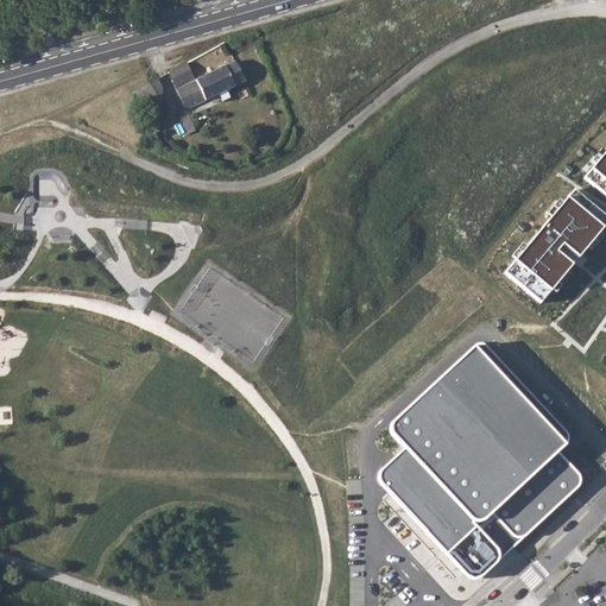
[(187,60),(171,69),(180,88),(197,80),(187,60)]
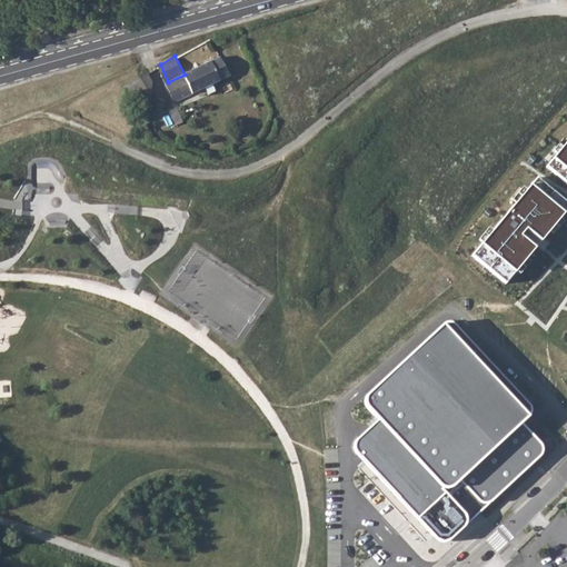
[(221,57),(185,75),(194,92),(207,87),(215,82),(232,75),(221,57)]
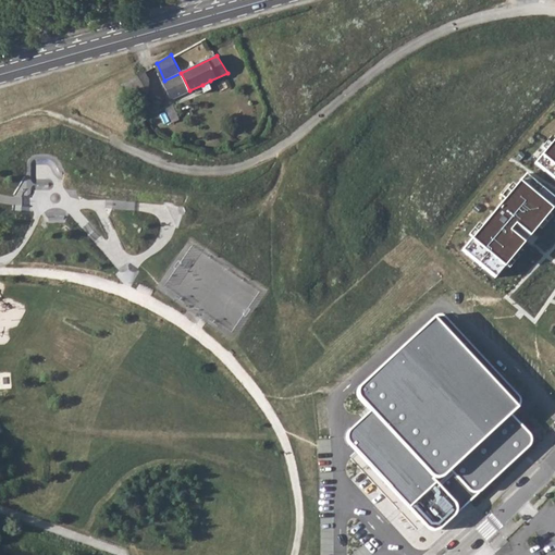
[(181,73),(164,81),(174,98),(189,90),(181,73)]
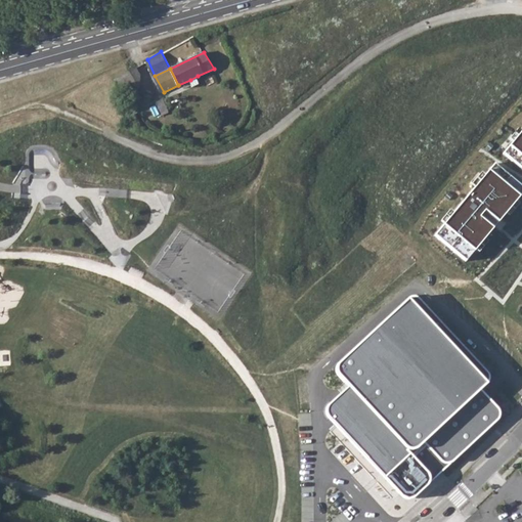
[(198,76),(190,80),(193,86),(201,82),(198,76)]
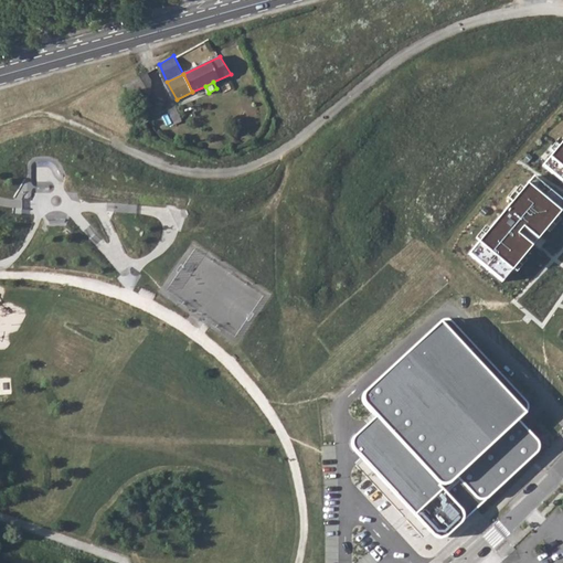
[(147,98),(139,102),(147,115),(155,110),(147,98)]
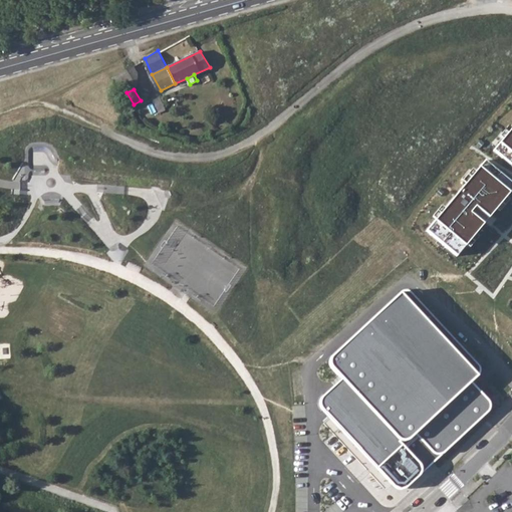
[(153,103),(158,111),(161,110),(166,107),(161,96),(156,99),(157,101),(153,103)]
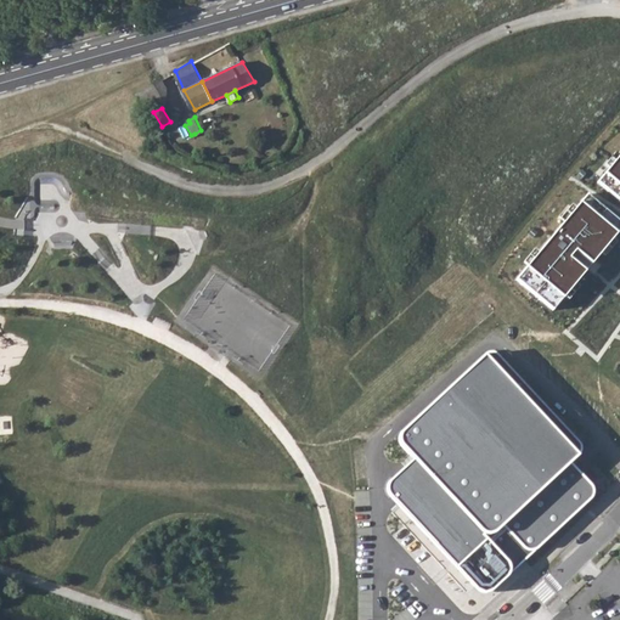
[(201,130),(195,134),(199,142),(206,140),(201,130)]
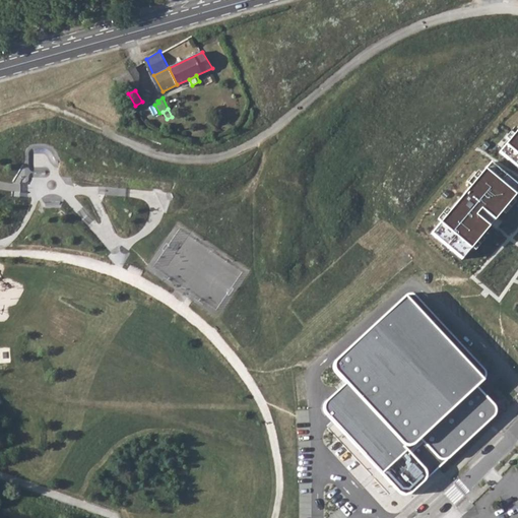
[(517,127),(500,148),(517,164),(517,127)]
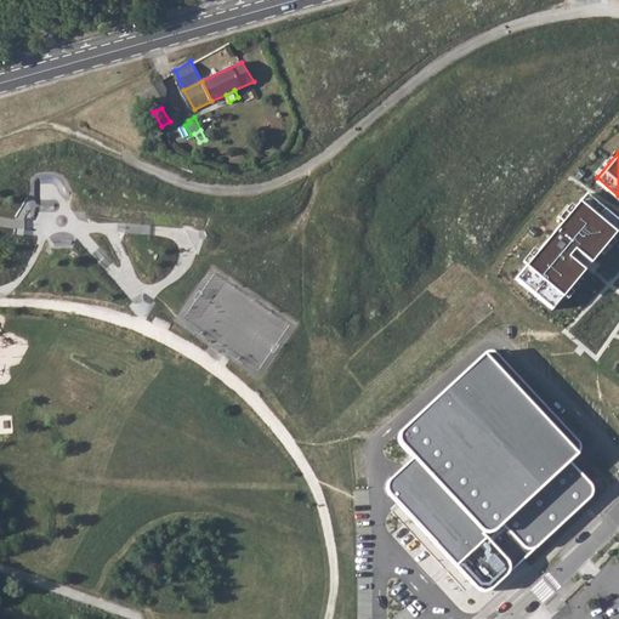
[(618,216),(591,192),(517,276),(554,307),(618,232),(618,216)]
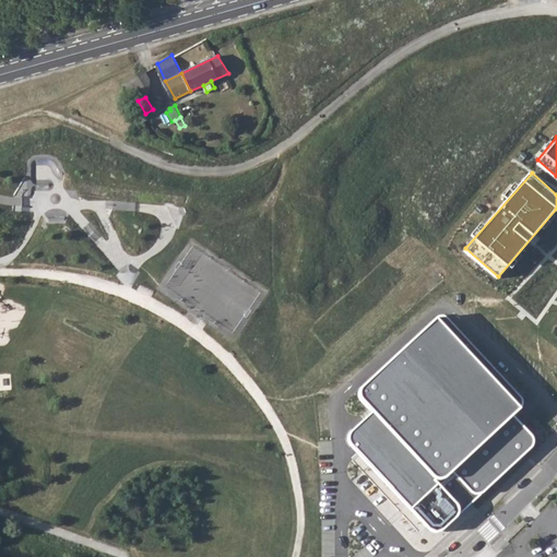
[(556,341),(519,309),(509,320),(521,331),(524,327),(530,331),(525,335),(556,362),(556,341)]
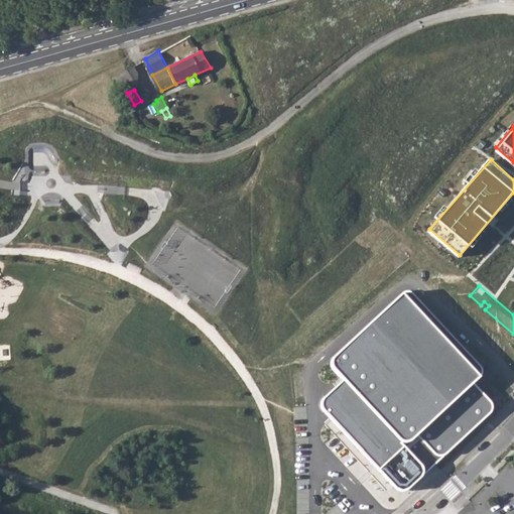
[(404,290),(331,357),(329,362),(329,366),(341,382),(323,399),(320,405),(324,411),(393,487),(403,491),(412,486),(491,412),(494,407),(493,402),(475,382),(484,374),(485,369),(483,364),(414,292),(409,289),(404,290)]
